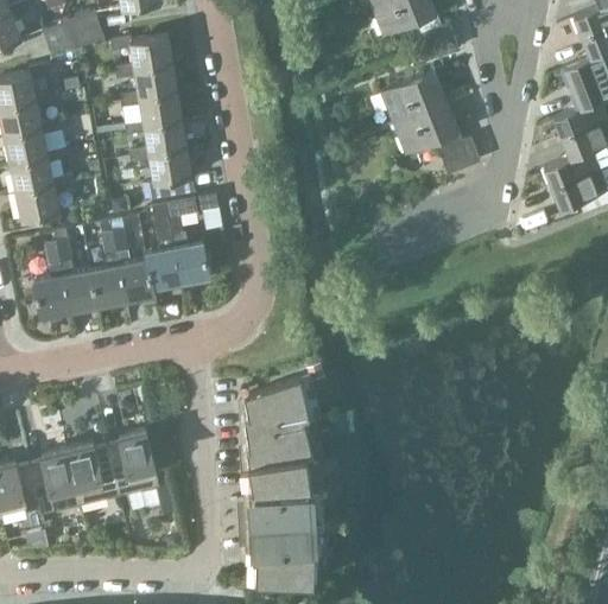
[(10,12),(0,14),(0,46),(20,39),(13,20),(32,13),(29,4),(26,0),(25,0),(8,7),(10,12)]
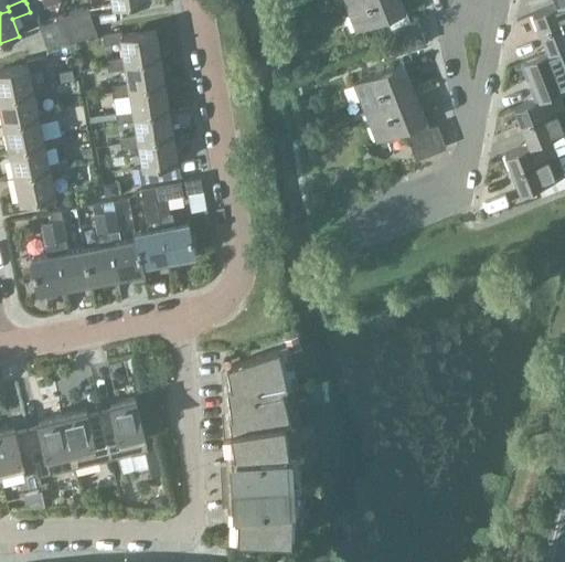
[(0,0),(0,13),(9,11),(8,7),(4,0),(0,0)]
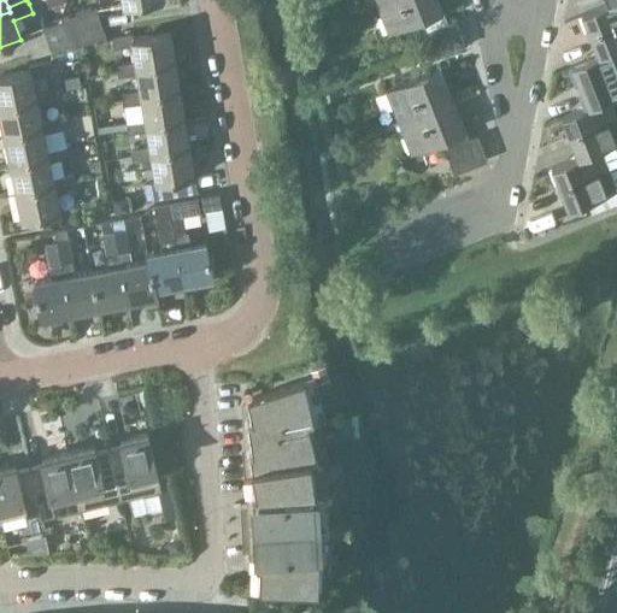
[(123,0),(124,1),(125,10),(163,4),(163,1),(162,0),(123,0)]
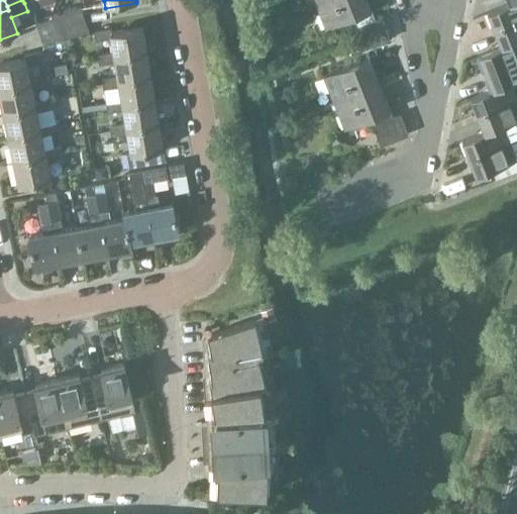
[(355,42),(386,30),(381,19),(376,21),(373,12),(372,13),(366,0),(325,0),(314,5),(324,31),(356,19),(359,28),(350,31),(355,42)]
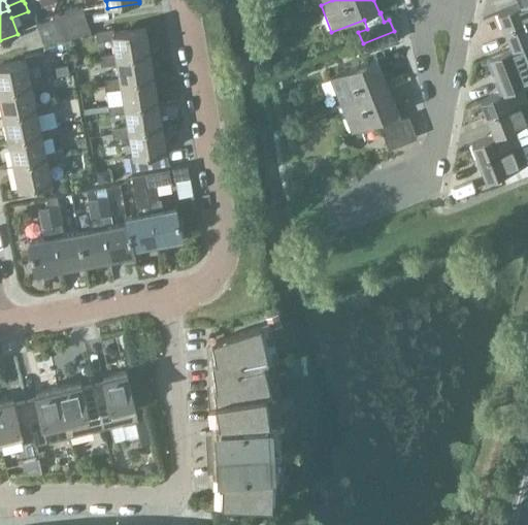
[(527,4),(498,17),(512,51),(527,43),(527,4)]
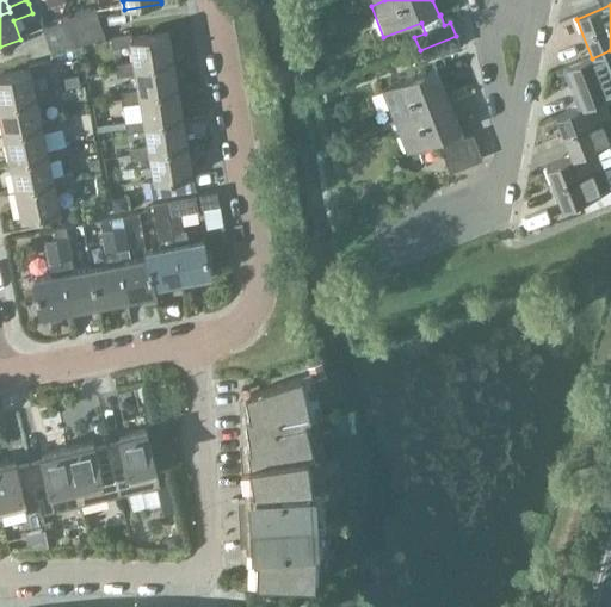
[(66,6),(51,11),(57,25),(71,20),(66,6)]
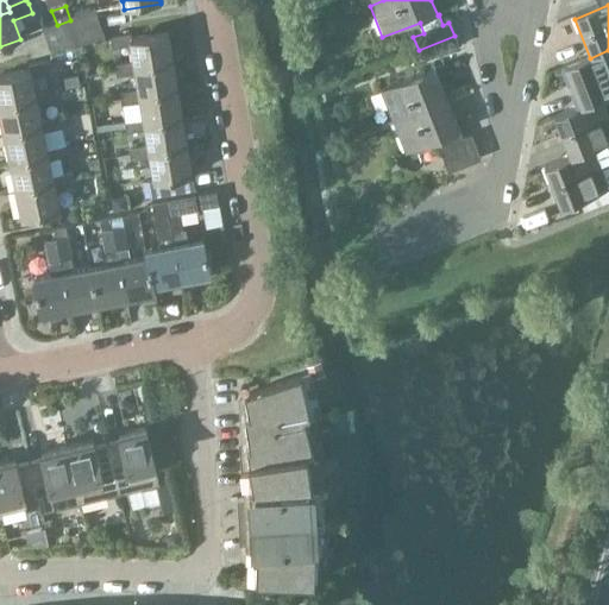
[(95,14),(70,23),(74,36),(100,26),(95,14)]
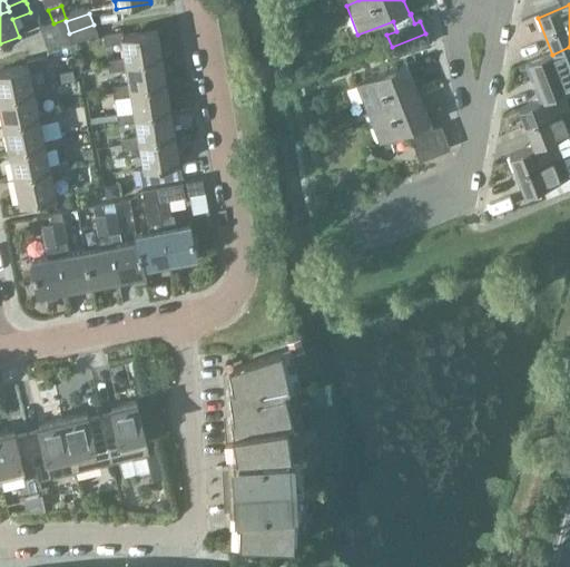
[(46,41),(69,33),(66,21),(41,29),(46,41)]
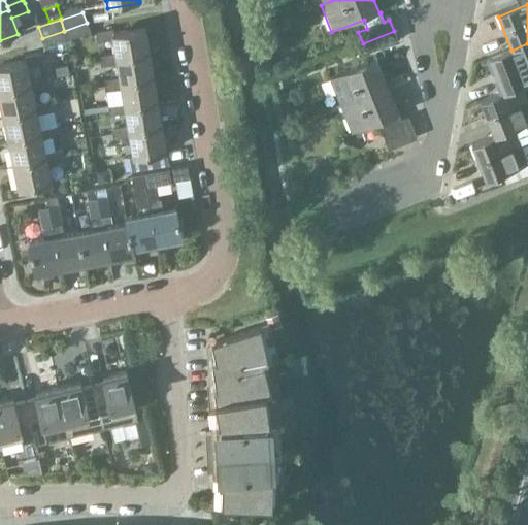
[(64,31),(68,42),(91,34),(87,23),(64,31)]
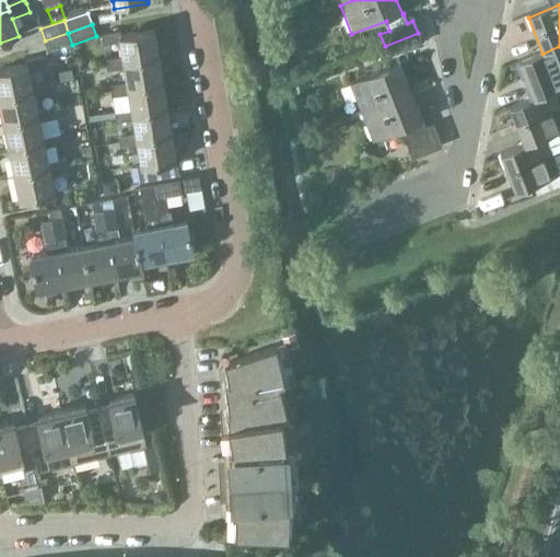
[(120,44),(123,59),(124,64),(160,58),(154,32),(119,37),(118,33),(101,35),(103,47),(120,44)]
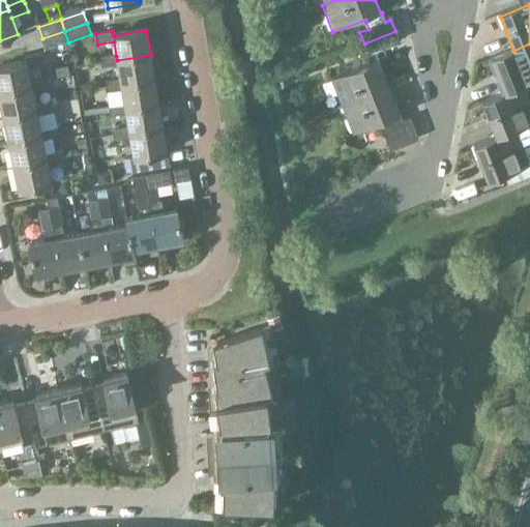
[(46,50),(68,42),(64,31),(42,38),(46,50)]
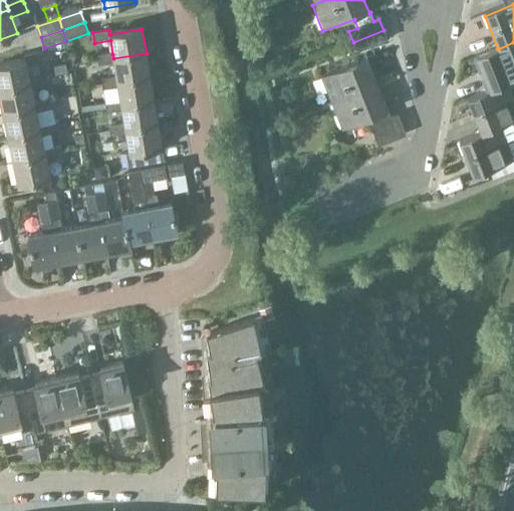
[(383,30),(353,42),(357,53),(388,41),(383,30)]
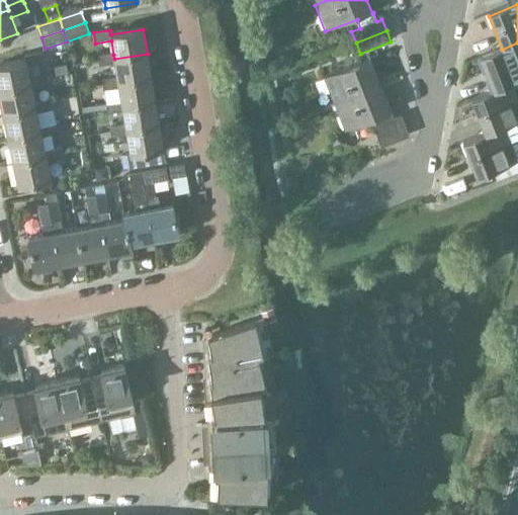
[(512,85),(512,86),(517,83),(517,43),(502,50),(480,59),(480,60),(481,59),(494,92),(512,85)]
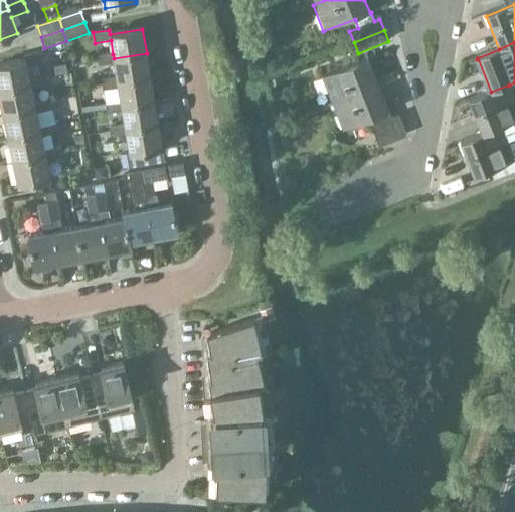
[(353,44),(344,48),(347,56),(356,52),(353,44)]
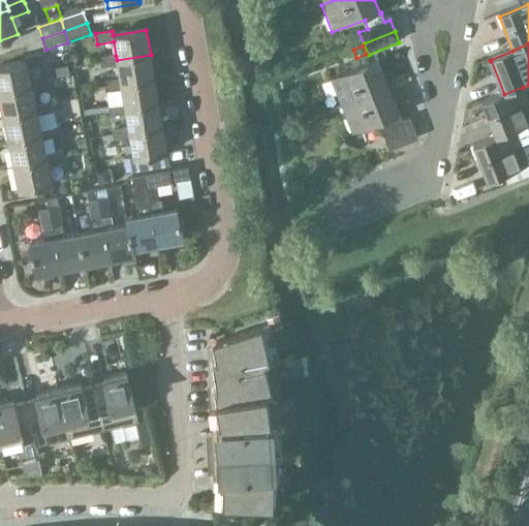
[(0,68),(0,93),(31,87),(30,83),(27,67),(45,64),(43,55),(25,59),(26,63),(0,68)]
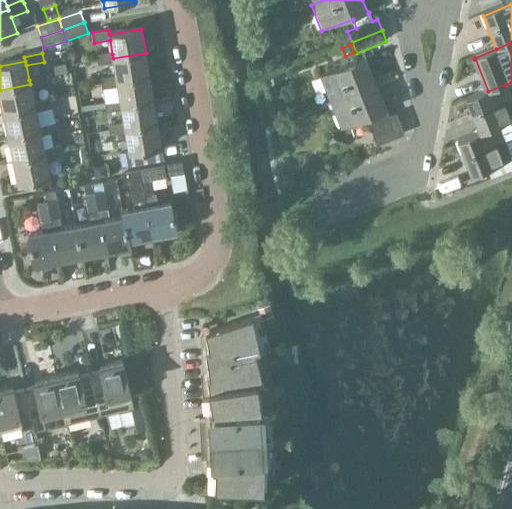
[(112,54),(96,57),(98,67),(114,65),(117,78),(118,82),(150,77),(146,53),(113,58),(112,54)]
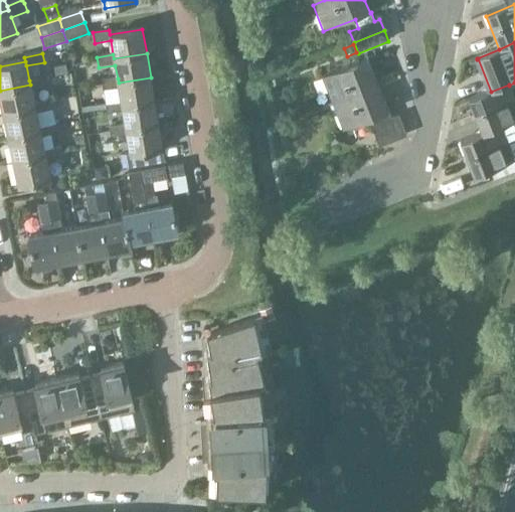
[(332,106),(378,87),(368,60),(322,78),(332,106)]
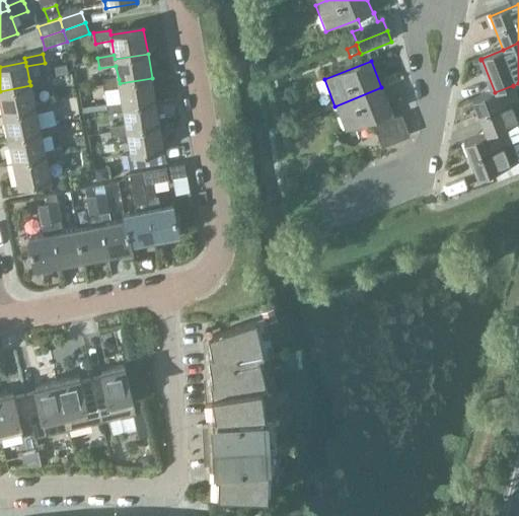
[(67,67),(55,69),(57,77),(68,75),(67,67)]
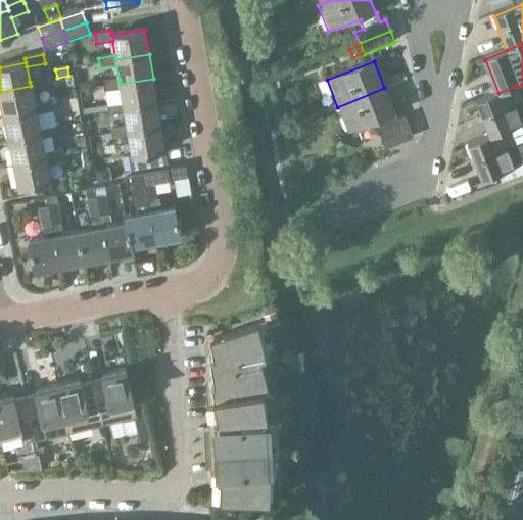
[(31,86),(0,92),(0,100),(3,117),(36,110),(35,105),(35,106),(31,91),(49,87),(48,83),(47,79),(30,82),(31,86)]
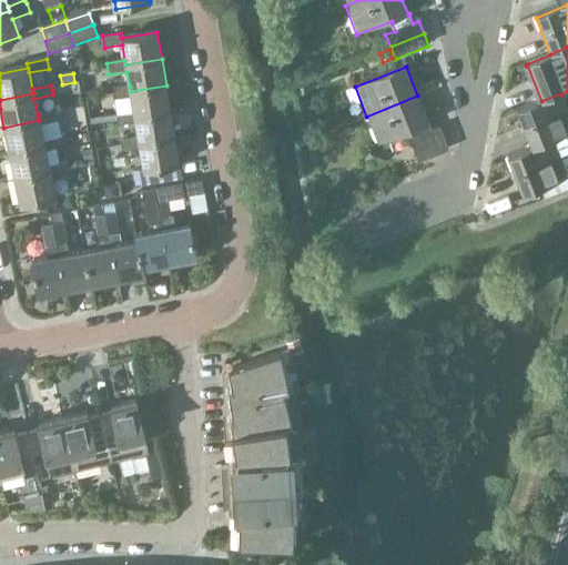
[(166,86),(131,91),(130,87),(111,90),(113,100),(131,98),(134,118),(171,111),(166,86)]
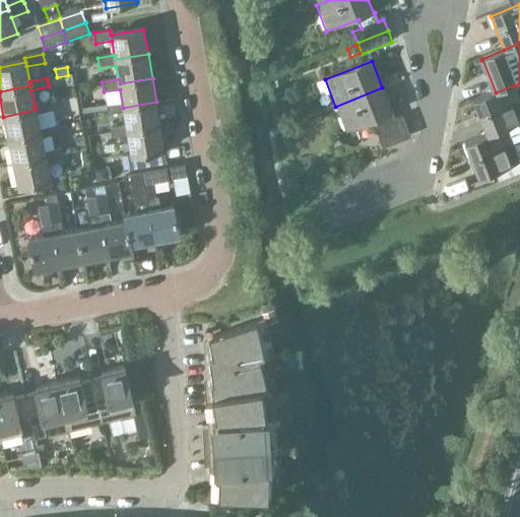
[(519,123),(519,102),(514,86),(514,85),(496,92),(473,102),(473,103),(474,103),(488,136),(506,129),(519,123)]
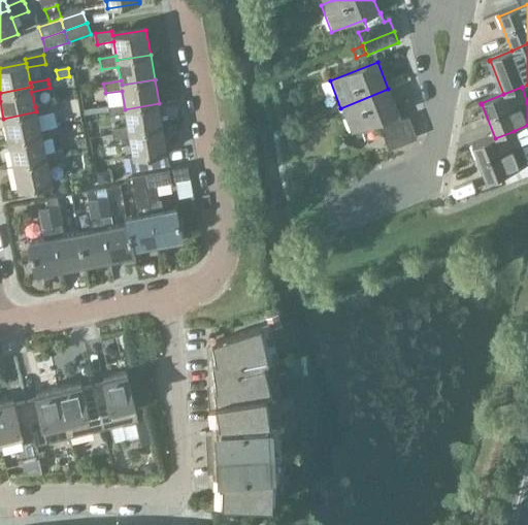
[(388,89),(340,108),(351,135),(378,124),(389,152),(417,140),(408,119),(400,122),(388,89)]
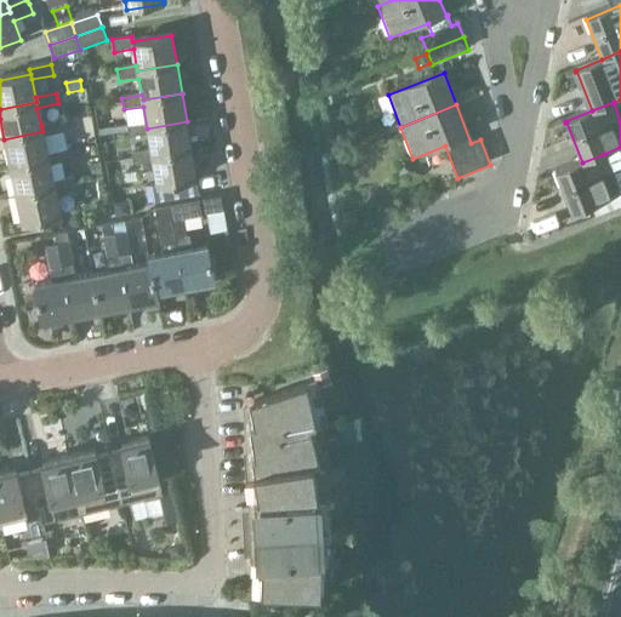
[(43,131),(4,140),(10,167),(49,159),(47,154),(44,137),(64,133),(63,126),(62,121),(41,125),(43,131)]
